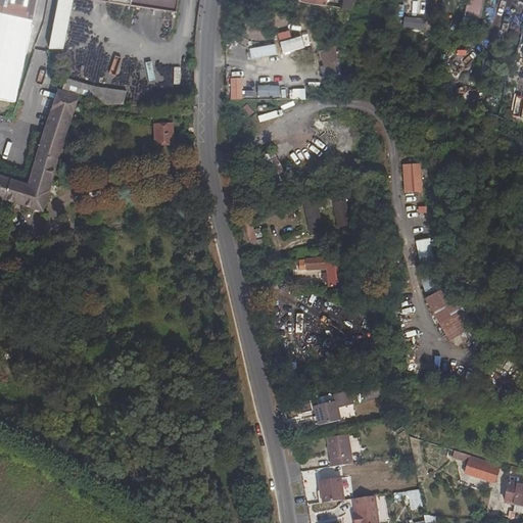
[(0,0),(0,14),(32,21),(35,6),(36,0),(0,0)]
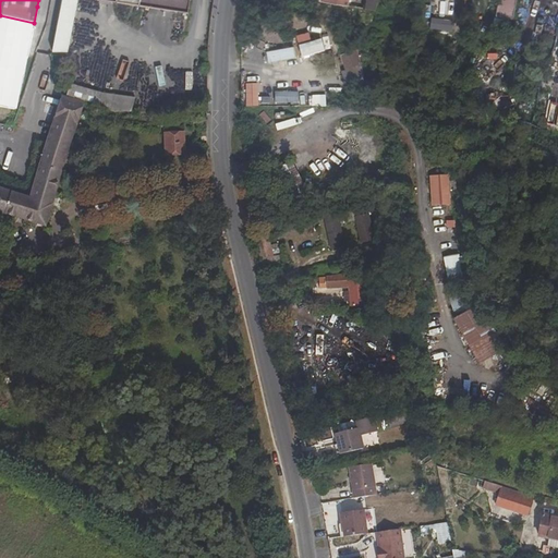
[(62,0),(51,53),(68,52),(77,0),(62,0)]
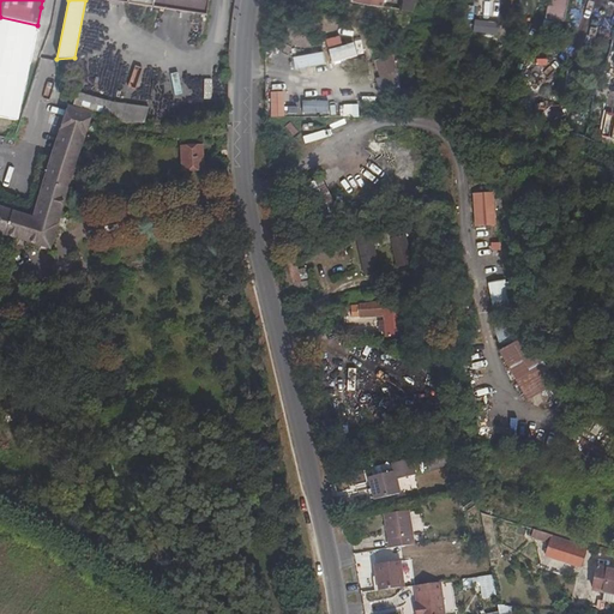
[(103,0),(126,4),(206,16),(209,0),(103,0)]
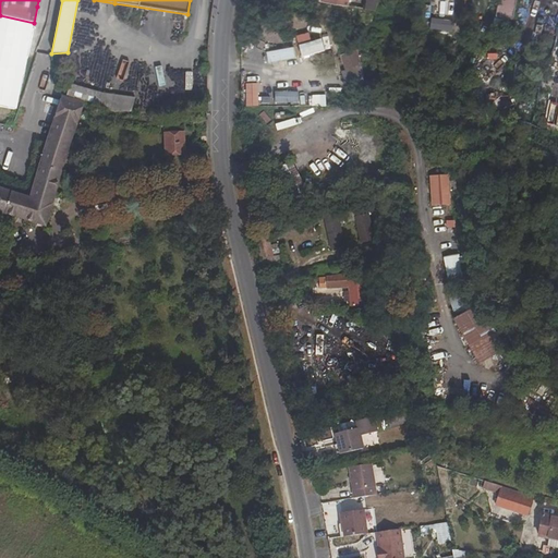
[(374,11),(377,0),(363,0),(362,10),(374,11)]
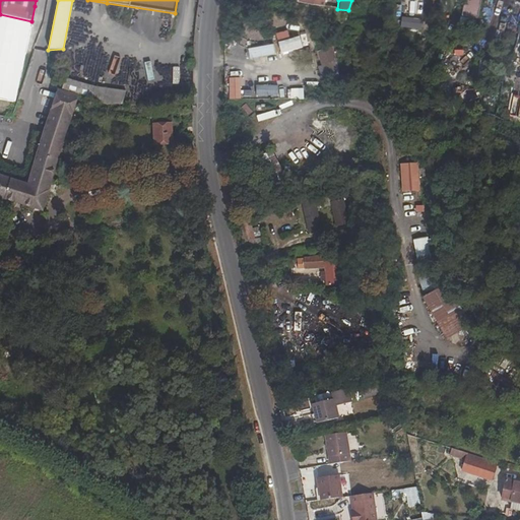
[(464,0),(461,16),(477,19),(480,0),(464,0)]
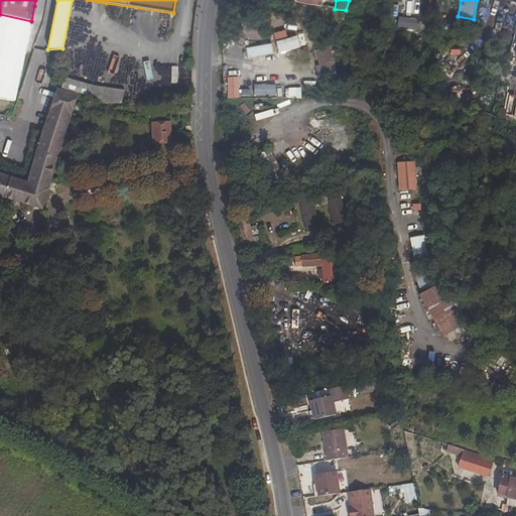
[(417,19),(399,16),(398,27),(416,29),(417,19)]
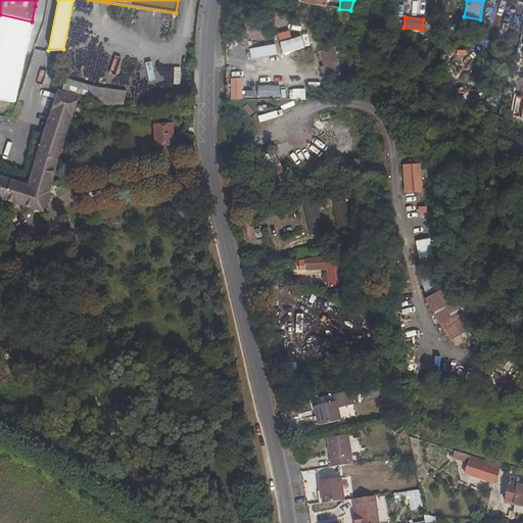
[(289,33),(278,36),(283,54),(304,48),(300,38),(291,40),(289,33)]
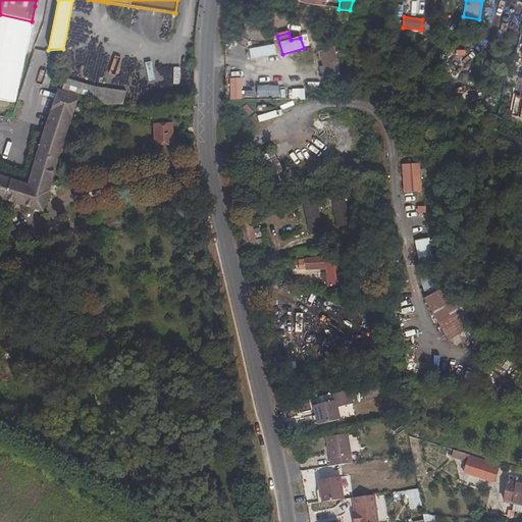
[(255,44),(255,39),(247,39),(248,56),(274,55),(274,43),(255,44)]
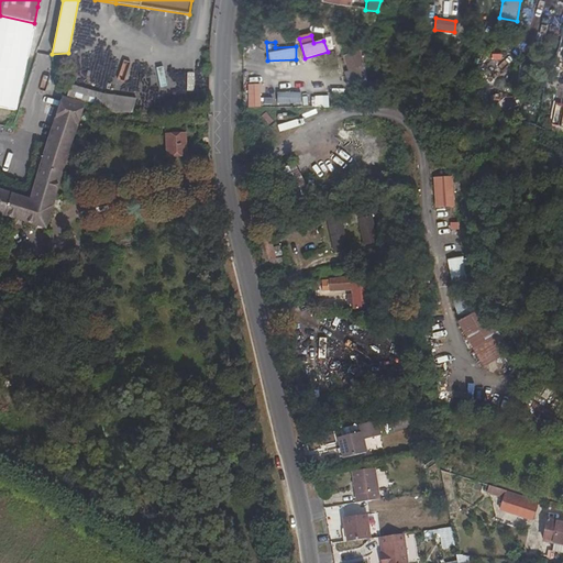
[(361,52),(343,56),(346,67),(365,70),(361,52)]
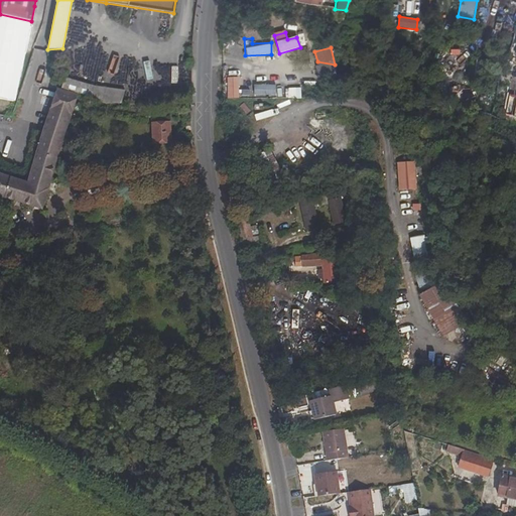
[(140,61),(136,78),(149,81),(154,65),(140,61)]
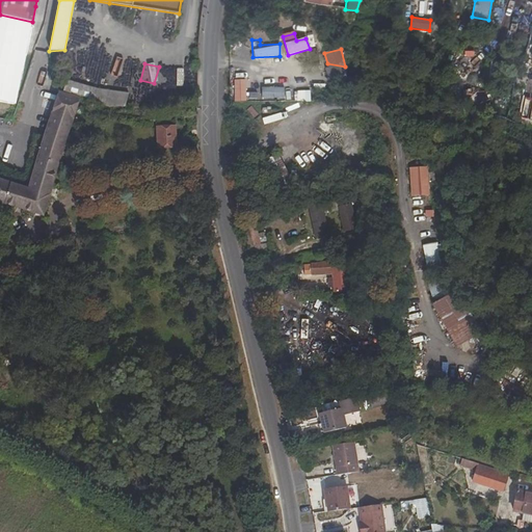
[(347,74),(345,67),(327,63),(331,77),(347,74)]
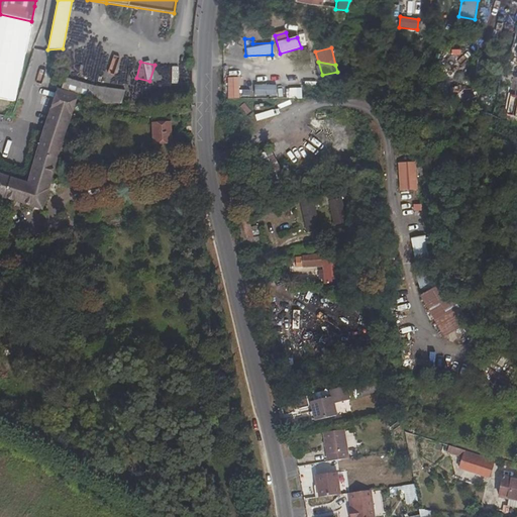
[(238,77),(228,77),(228,98),(239,98),(238,77)]
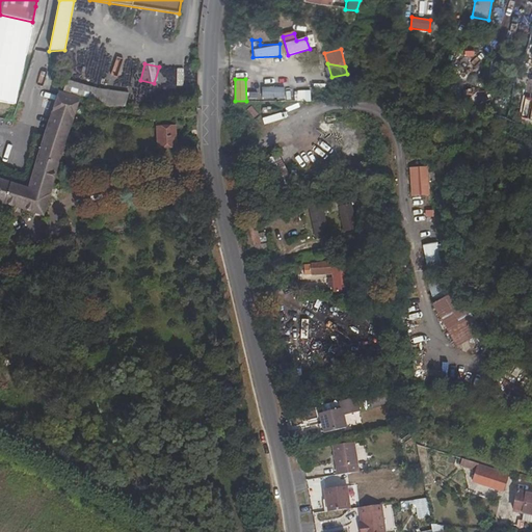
[(84,85),(68,80),(62,92),(80,98),(84,85)]
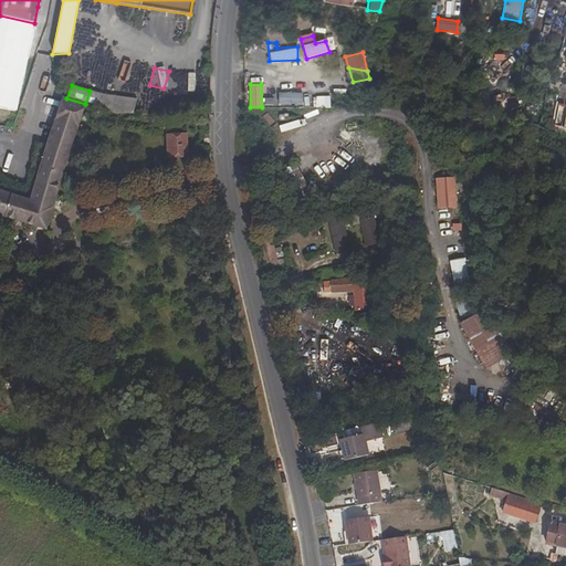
[(100,109),(103,95),(90,91),(85,104),(100,109)]
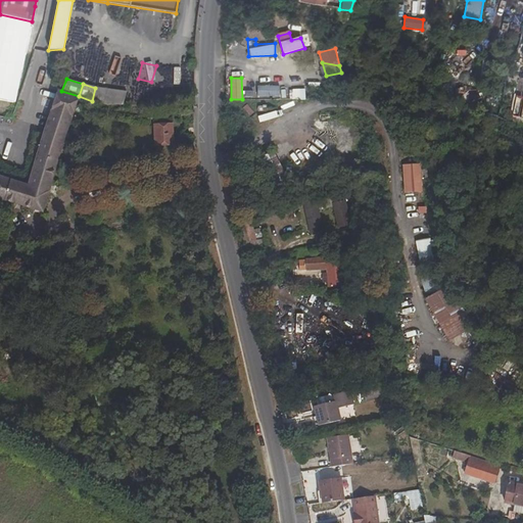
[(279,86),(257,86),(257,96),(279,96),(279,86)]
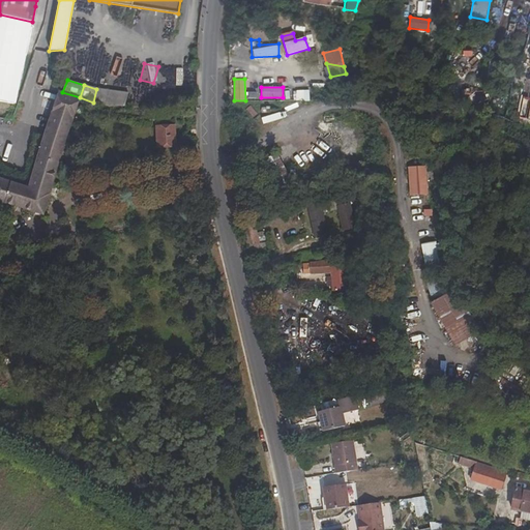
[(291,92),(291,100),(306,99),(306,91),(291,92)]
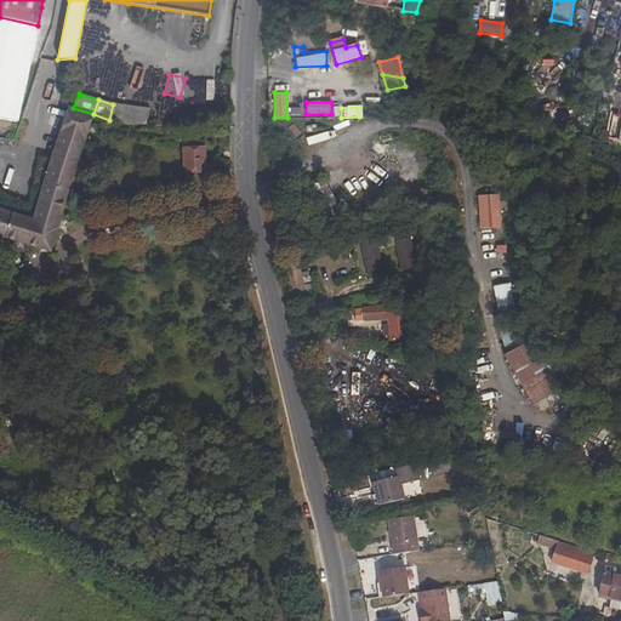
[(0,237),(51,252),(91,120),(93,114),(73,108),(69,108),(33,221),(0,210),(0,237)]
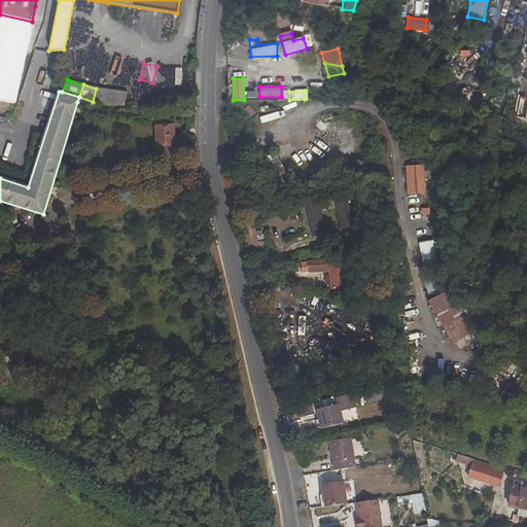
[(174,145),(174,126),(155,127),(156,146),(174,145)]
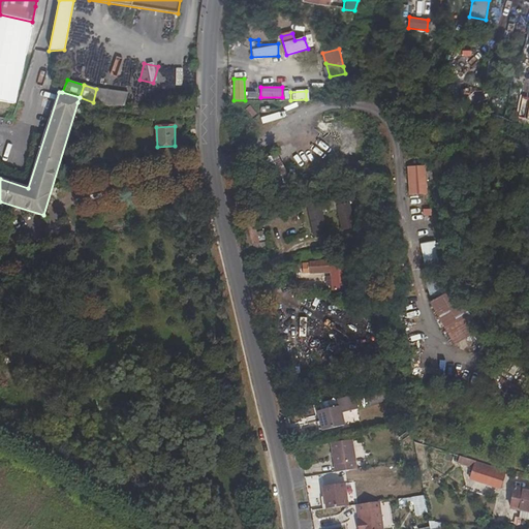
[(337,138),(330,146),(319,136),(314,142),(327,154),(336,145),(345,153),(348,150),(337,138)]
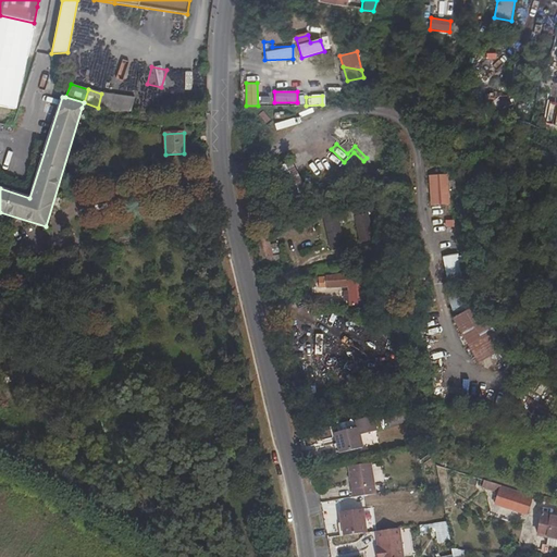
[(270,173),(287,207),(309,195),(292,161),(270,173)]
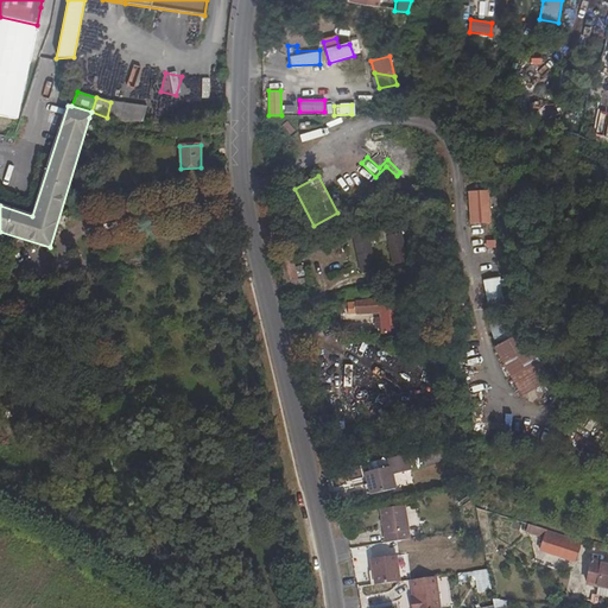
[(469,195),(472,225),(489,222),(487,192),(469,195)]
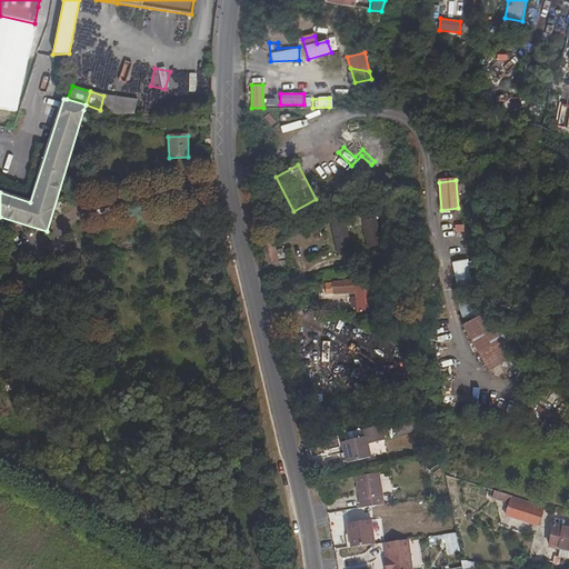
[(362,226),(368,249),(381,246),(375,219),(361,221),(360,216),(343,220),(346,226),(331,229),(338,255),(350,252),(346,229),(362,226)]
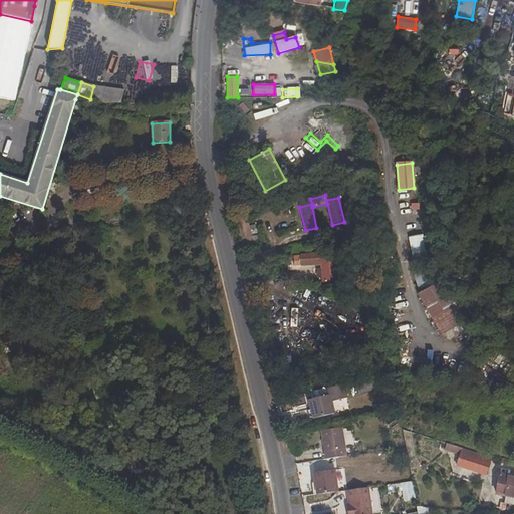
[(247,217),(235,220),(243,253),(259,248),(254,226),(249,226),(247,217)]
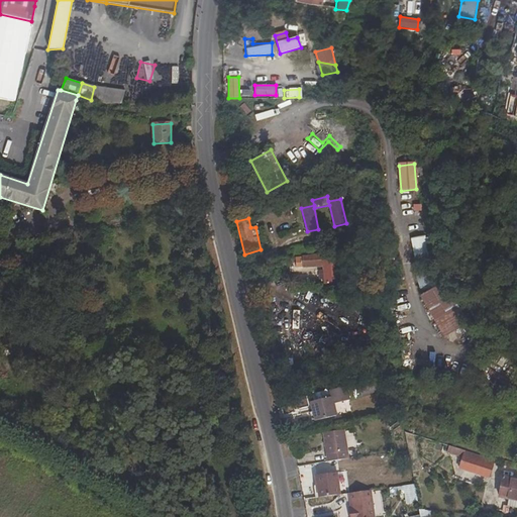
[(337,253),(323,254),(323,277),(338,273),(337,253)]
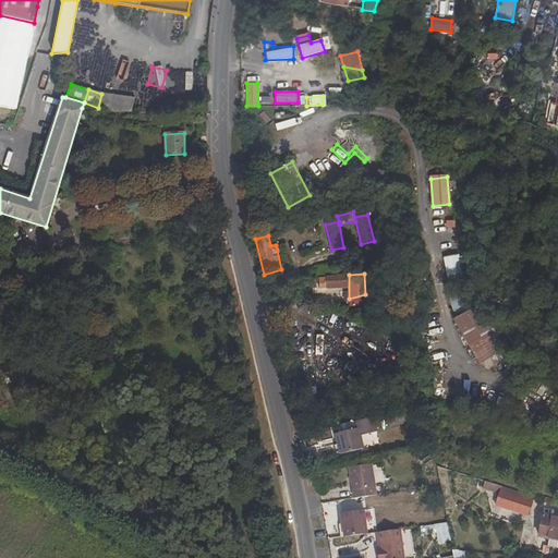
[(344,275),(316,275),(317,289),(344,288),(344,275)]
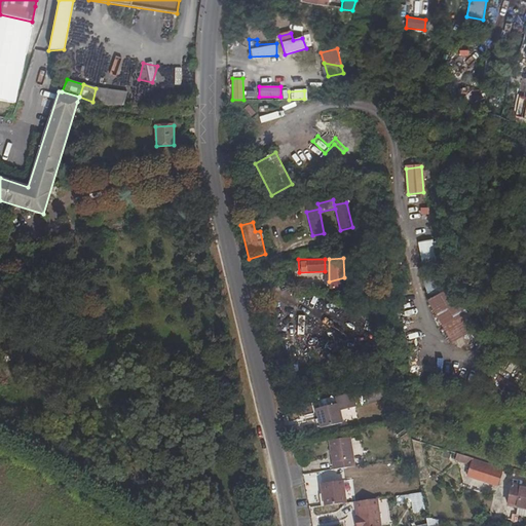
[(423,284),(428,297),(447,289),(441,275),(423,284)]
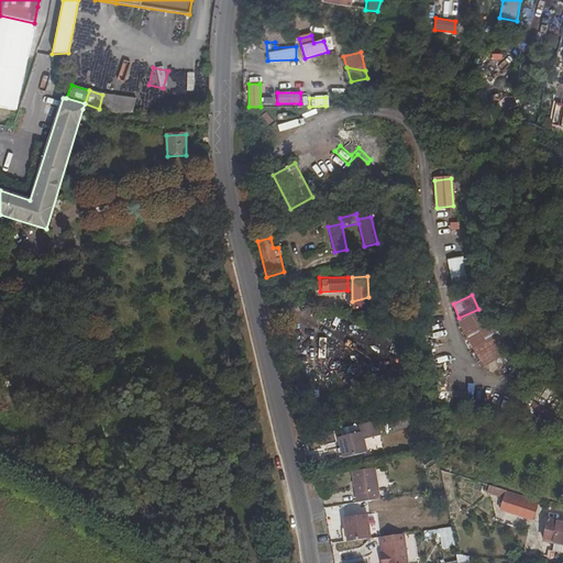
[(483,368),(509,353),(483,308),(456,323),(483,368)]
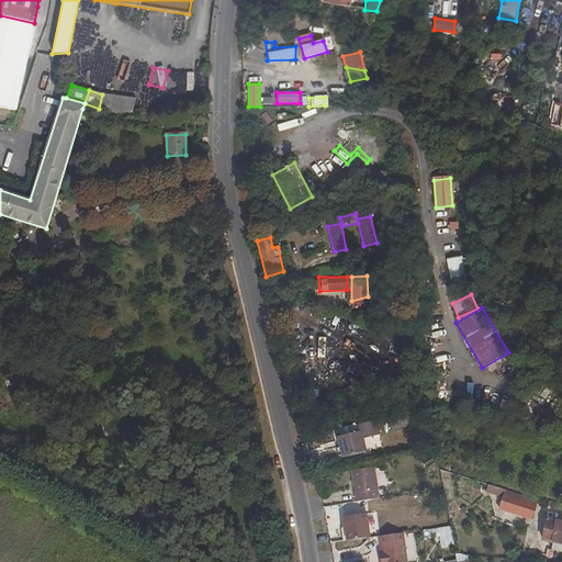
[(316,337),(316,357),(326,357),(326,336),(316,337)]
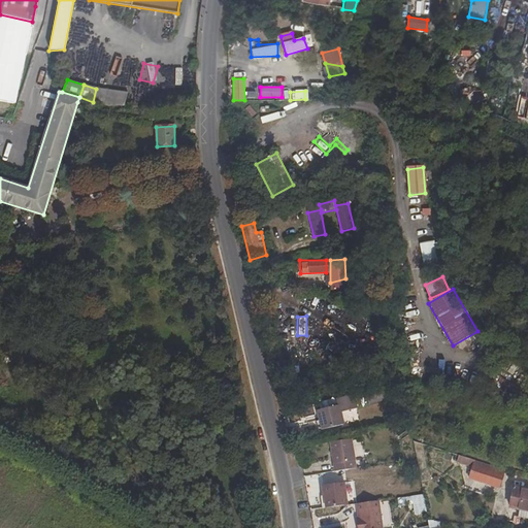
[(0,355),(13,360),(18,348),(4,343),(0,355)]
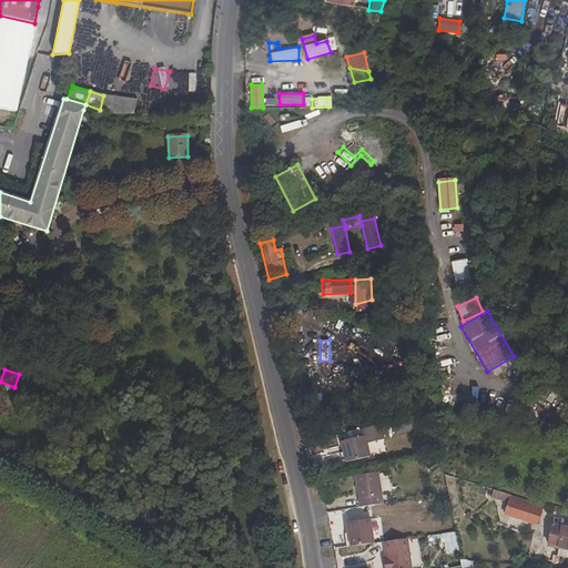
[(372,443),(388,438),(385,424),(367,428),(369,434),(347,439),(345,439),(351,460),(374,455),(372,443)]
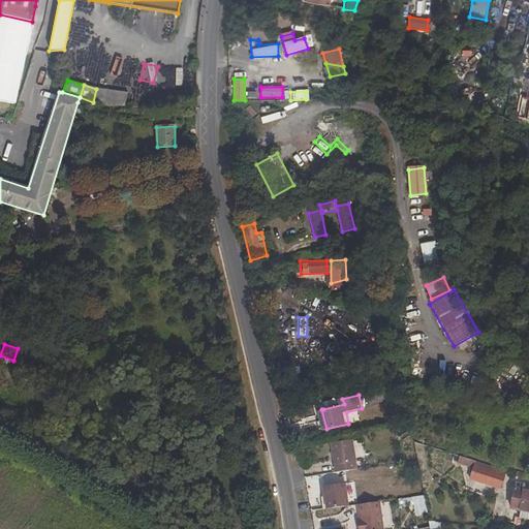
[(342,399),(322,404),(323,409),(344,404),(342,399)]
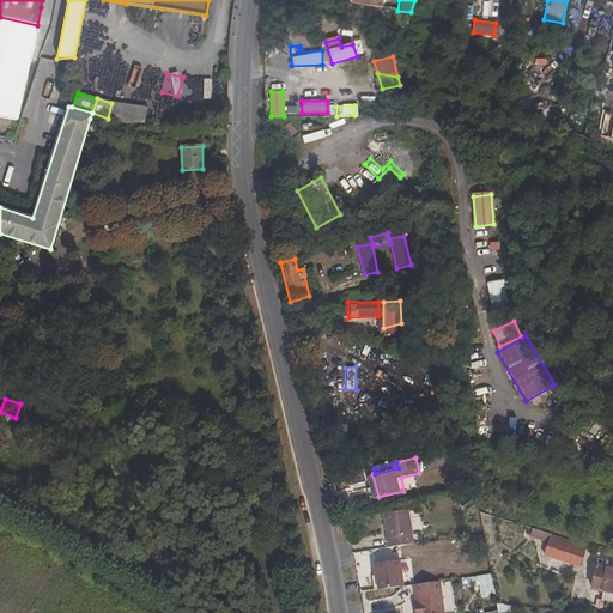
[(413,508),(388,511),(394,546),(418,544),(413,508)]
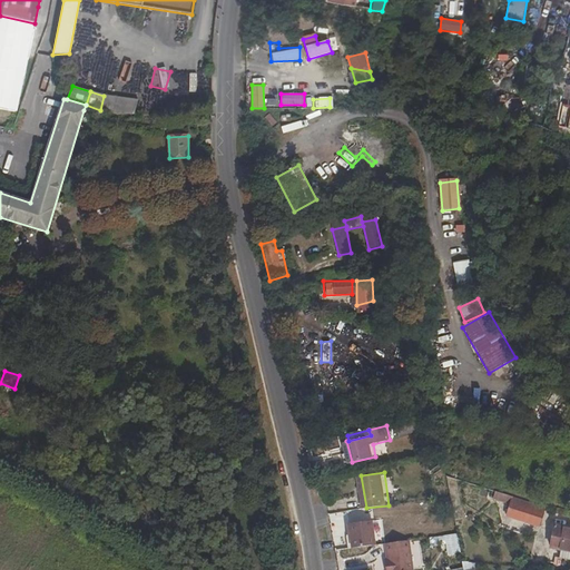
[(548,512),(549,509),(495,492),(492,500),(510,505),(507,517),(539,528),(543,511),(548,512)]
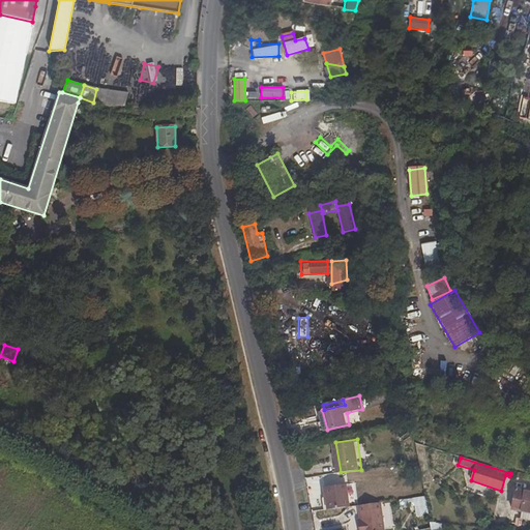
[(344,484),(323,488),(326,510),(347,507),(344,484)]
